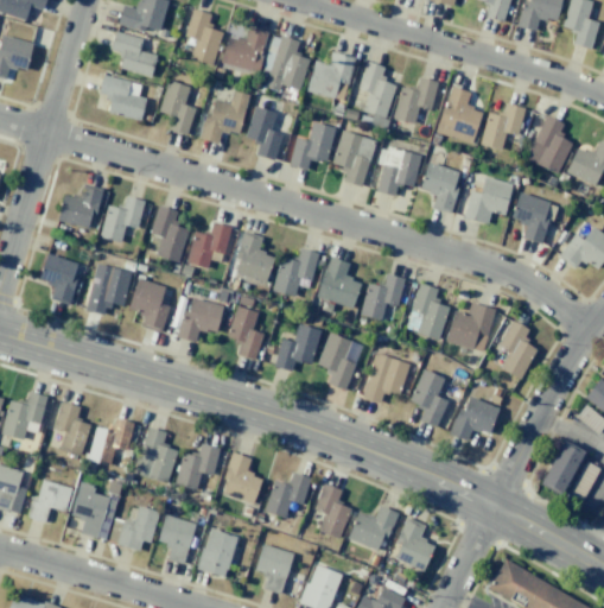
[(46,0),(0,0),(0,12),(27,20),(32,6),(44,10),(46,0)]
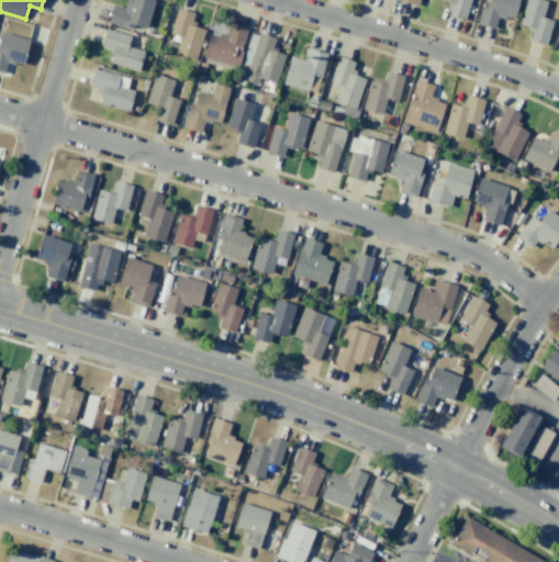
[(114,4),(110,23),(135,30),(136,25),(149,29),(156,0),(129,0),(127,8),(114,4)]
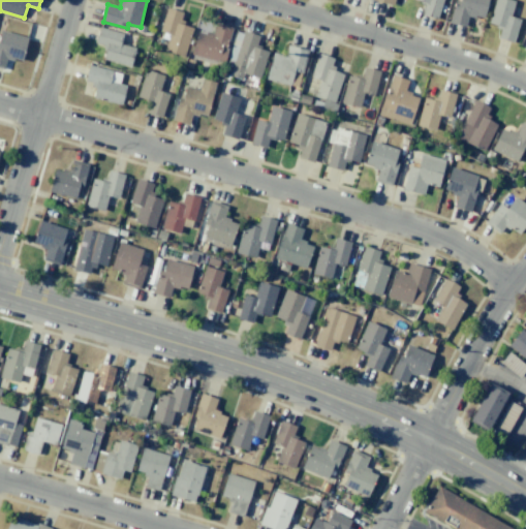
[(444,0),(416,0),(427,3),(424,13),(439,19),(444,0)]
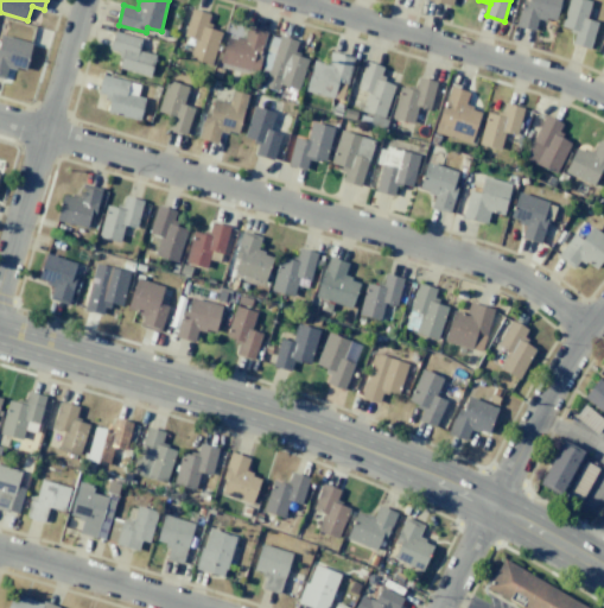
[(528,0),(523,0),(519,26),(536,30),(539,18),(558,21),(561,0),(529,0),(531,0),(528,0)]
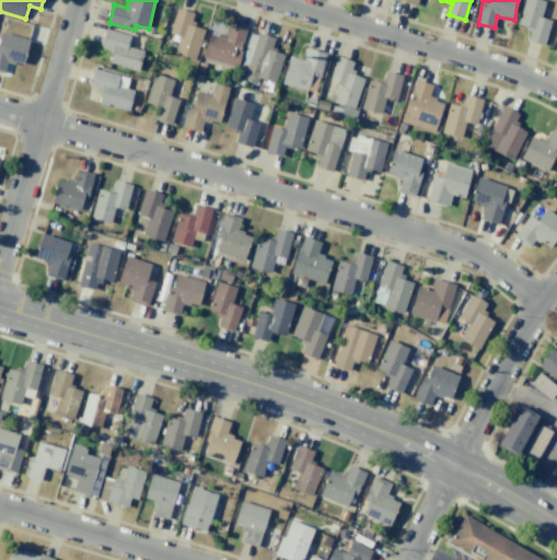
[(525,0),(520,26),(532,28),(530,41),(547,44),(552,20),(543,18),(546,0),(525,0)]
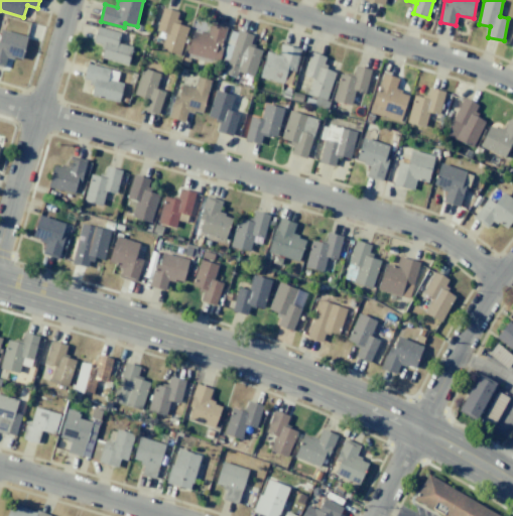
[(158,30),(166,32),(162,50),(182,54),(188,25),(178,22),(180,11),(163,7),(158,30)]
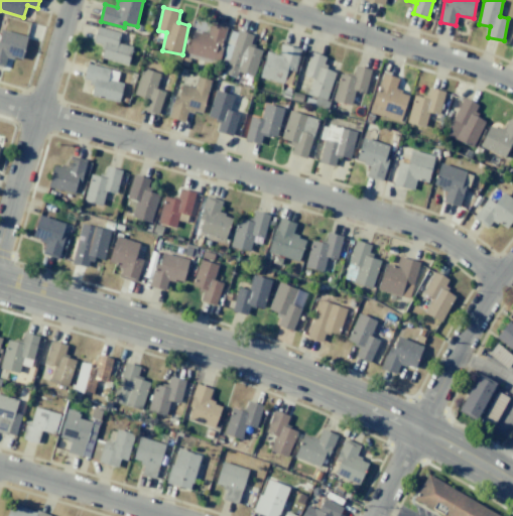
[(228,26),(212,22),(210,32),(195,29),(189,53),(221,60),(228,26)]
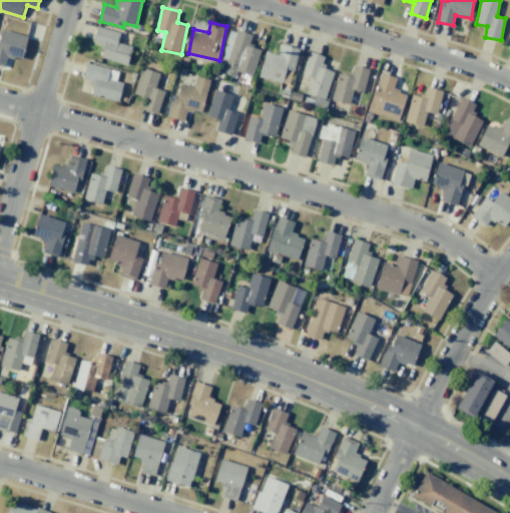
[(94,42),(104,44),(101,58),(129,64),(133,46),(118,42),(121,32),(97,26),(94,42)]
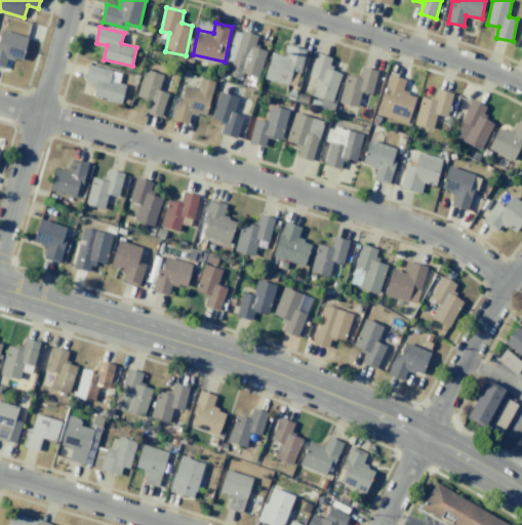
[(228,63),(233,64),(230,75),(242,78),(243,74),(261,78),(268,49),(256,46),(259,36),(236,30),(228,63)]
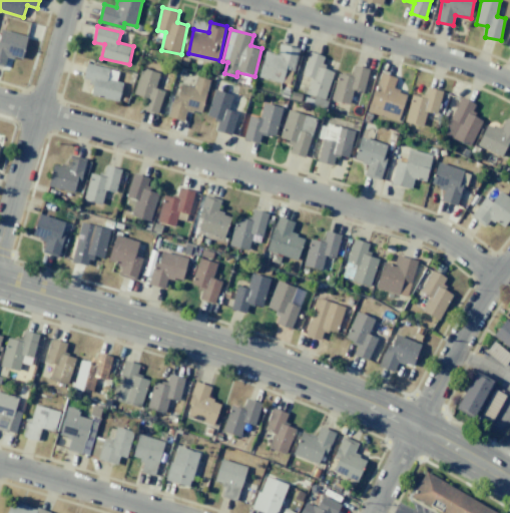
[(8,56),(23,59),(28,35),(2,30),(0,41),(0,65),(6,66),(8,56)]
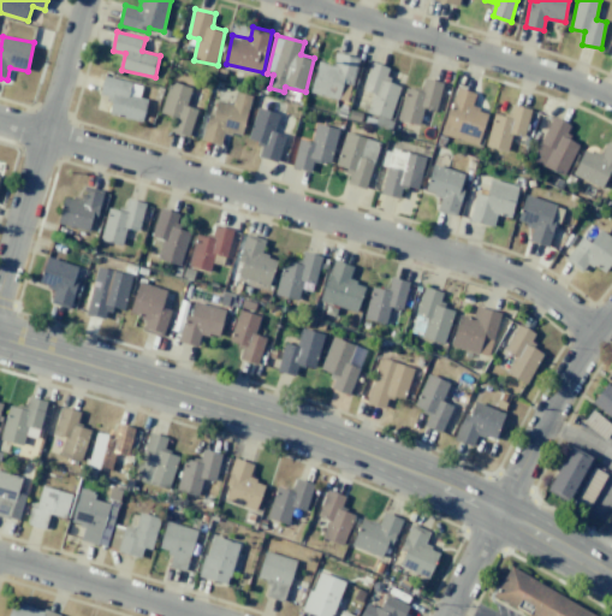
[(312,93),(340,100),(344,83),(354,84),(361,58),(337,52),(334,65),(320,61),(312,93)]
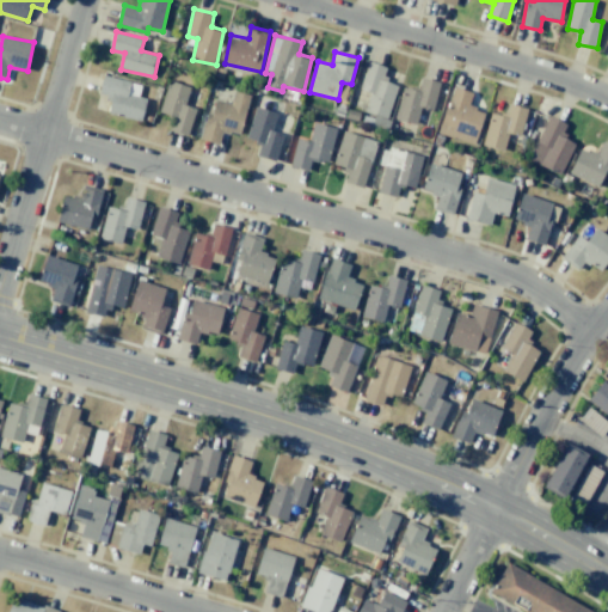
[(367,112),(391,118),(398,85),(386,81),(390,67),(369,62),(363,90),(372,91),(367,112)]
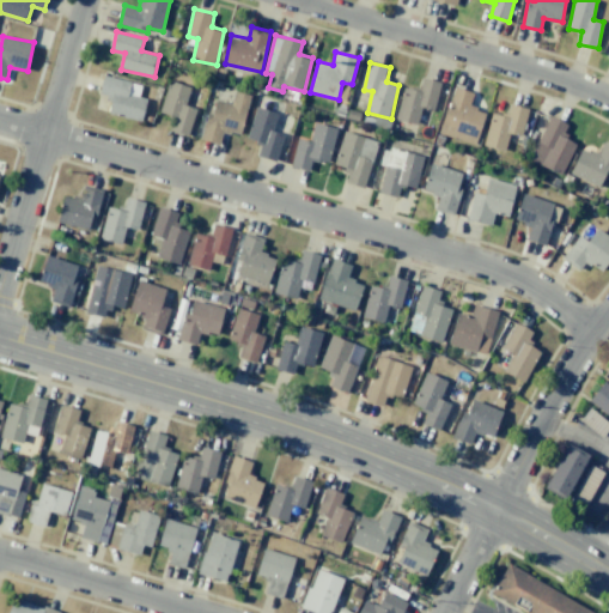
[(148,98),(140,97),(142,84),(104,77),(101,93),(113,96),(109,114),(144,121),(148,98)]
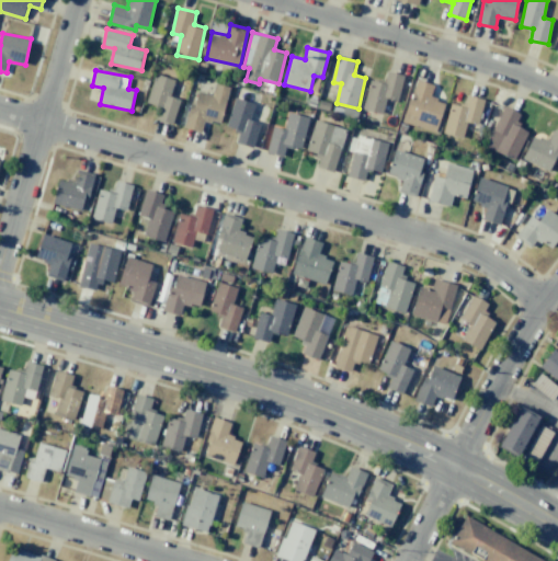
[(405,75),(388,71),(386,82),(372,79),(365,110),(385,114),(388,98),(400,101),(405,75)]
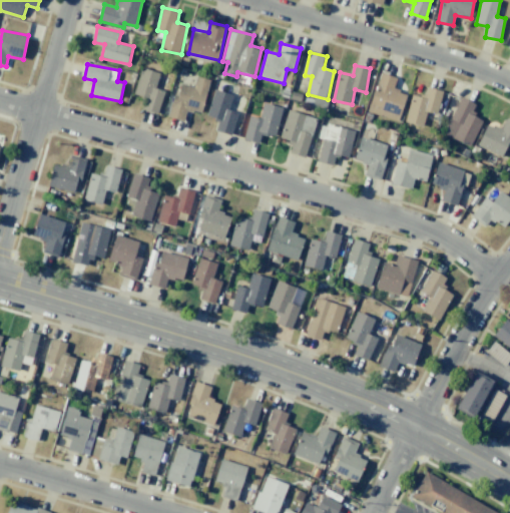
[(165,90),(157,88),(161,73),(143,68),(135,94),(148,98),(145,109),(158,113),(165,90)]
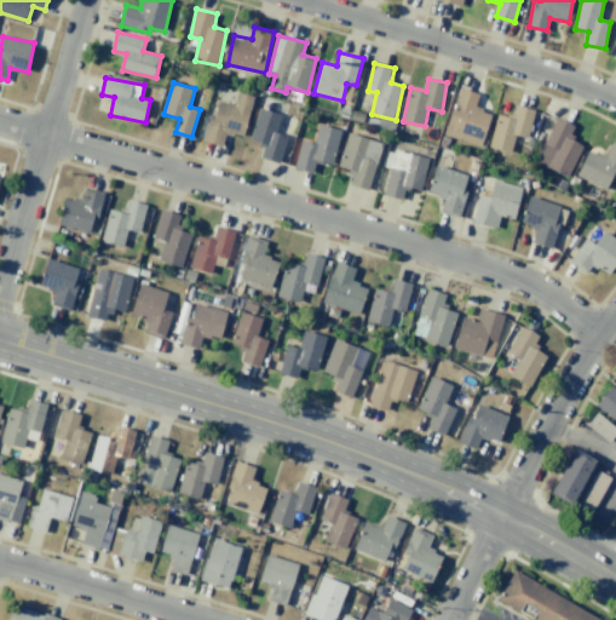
[(484,145),(493,113),(477,108),(481,93),(459,87),(447,137),(484,145)]
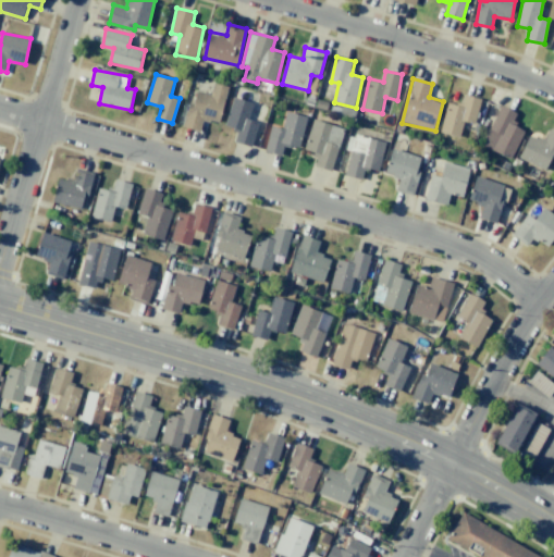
[(204,120),(221,123),(229,86),(214,83),(212,94),(198,91),(195,103),(189,102),(184,127),(201,131),(204,120)]
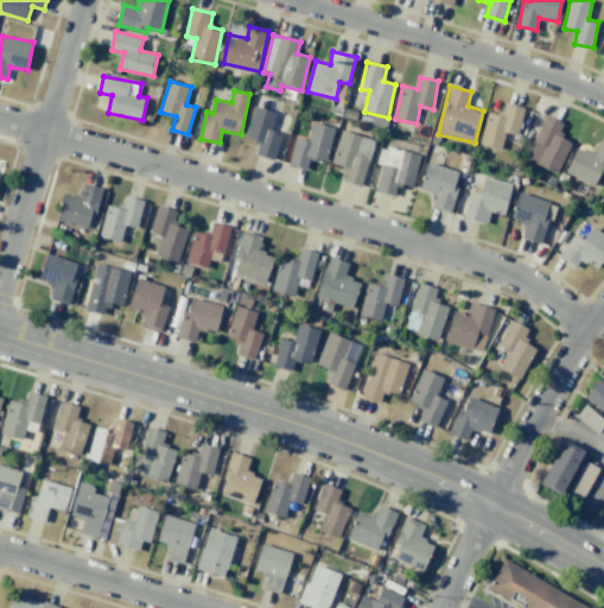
[(526,108),(508,103),(504,115),(489,112),(482,145),(503,150),(507,132),(519,135),(526,108)]
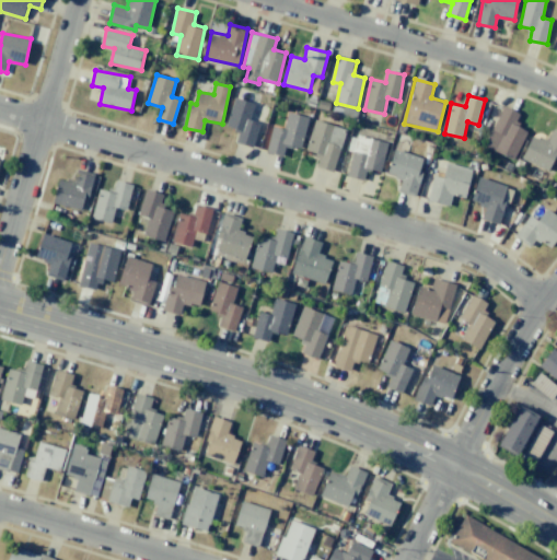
[(256,103),(235,97),(228,128),(240,131),(236,142),(254,148),(260,123),(251,120),(256,103)]
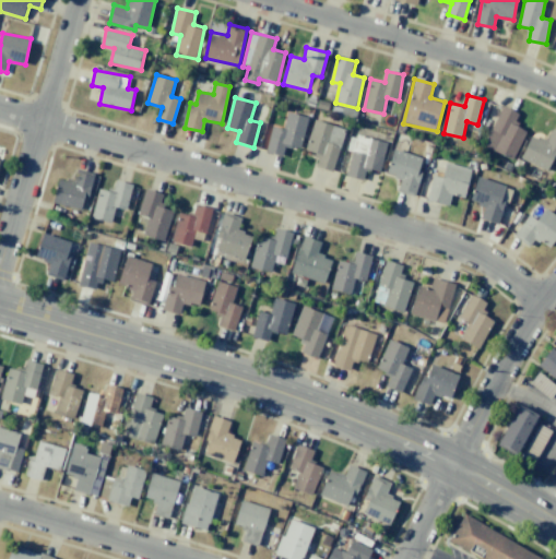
[(527,130),(516,126),(520,113),(501,106),(486,147),(516,158),(527,130)]
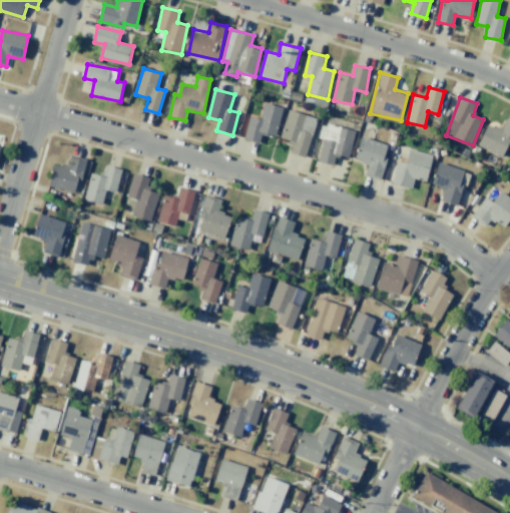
[(250,115),(244,139),(260,143),(263,133),(277,137),(285,108),(265,102),(261,118),(250,115)]
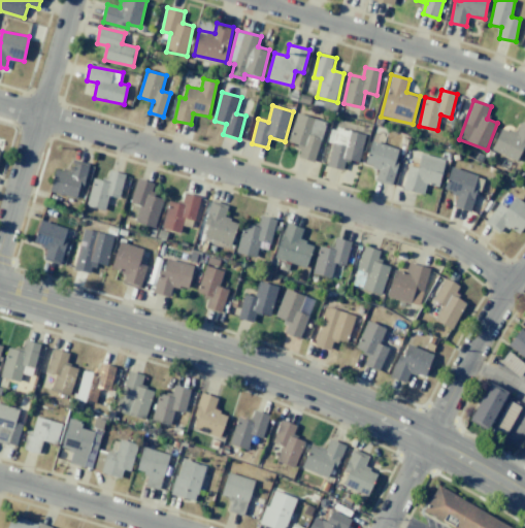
[(290,141),(301,145),(298,157),(316,162),(328,122),(298,112),(290,141)]
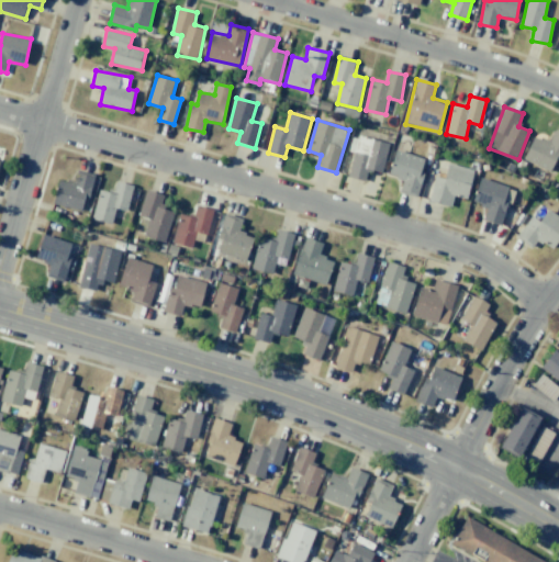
[(525,159),(555,173),(558,165),(558,132),(556,131),(550,142),(536,135),(525,159)]
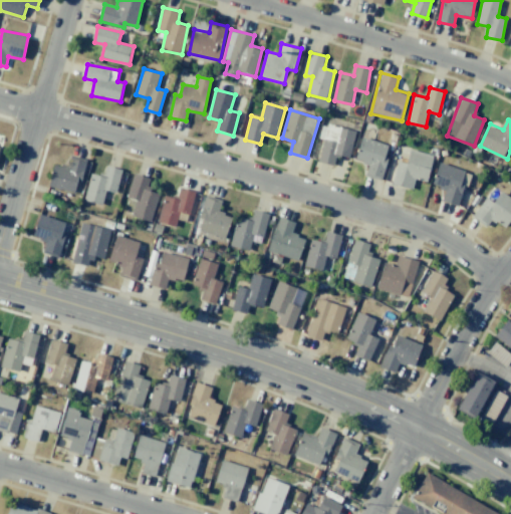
[(350,159),(357,132),(324,123),(320,138),(325,139),(319,162),(335,166),(337,156),(350,159)]
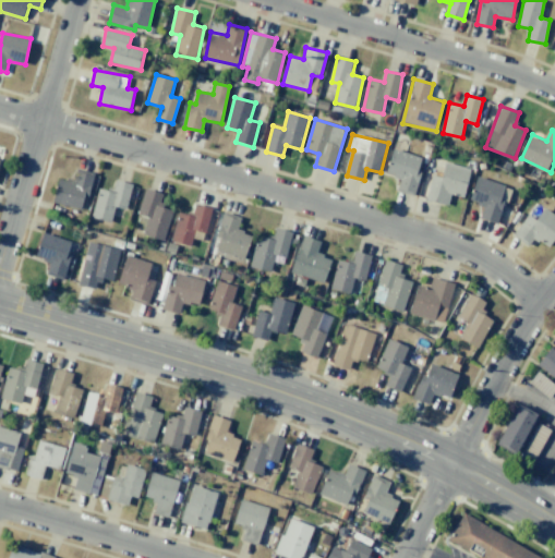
[(423,157),(395,148),(387,173),(401,178),(398,191),(415,195),(423,171),(419,170),(423,157)]
